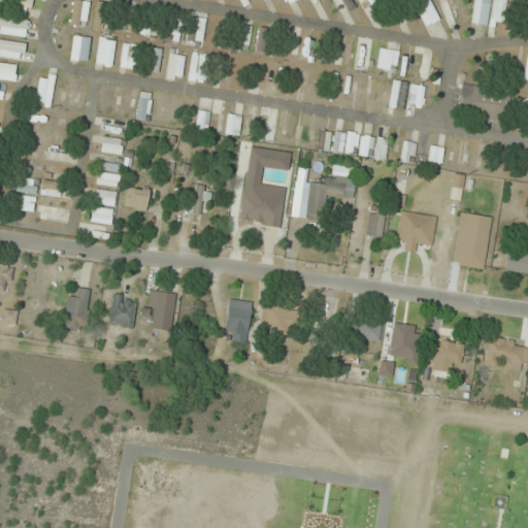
[(0,0),(0,5),(29,14),(32,1),(29,0),(0,0)]
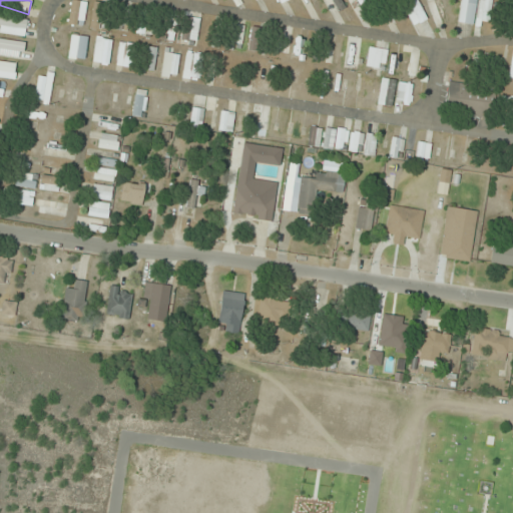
[(87,2),(76,0),(71,0),(67,23),(83,26),(87,2)]
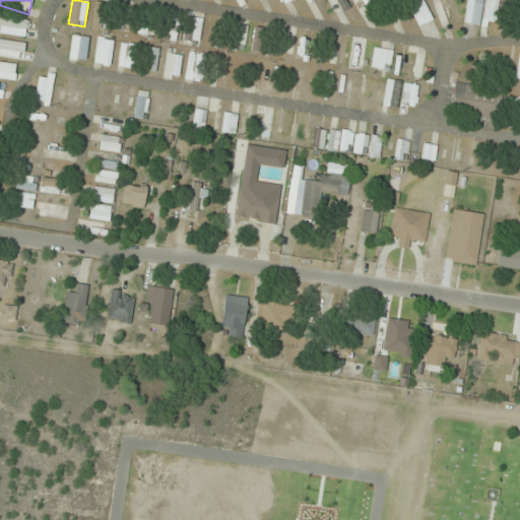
[(304,0),(307,8),(322,2),(321,0),(304,0)]
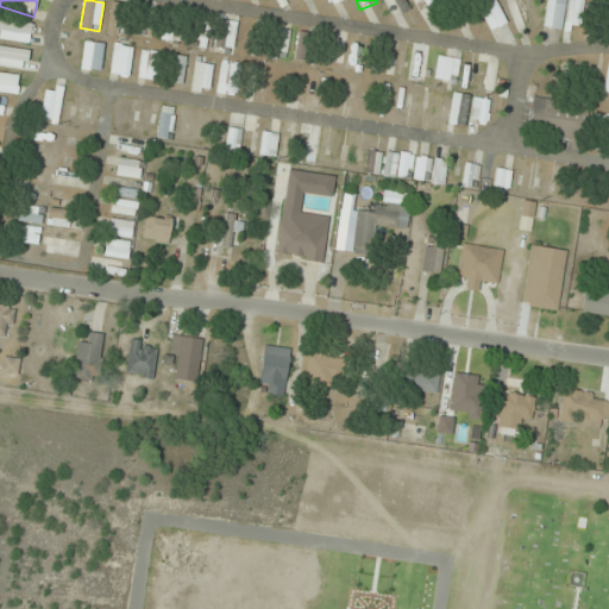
[(383,0),(390,16),(408,8),(403,0),(383,0)]
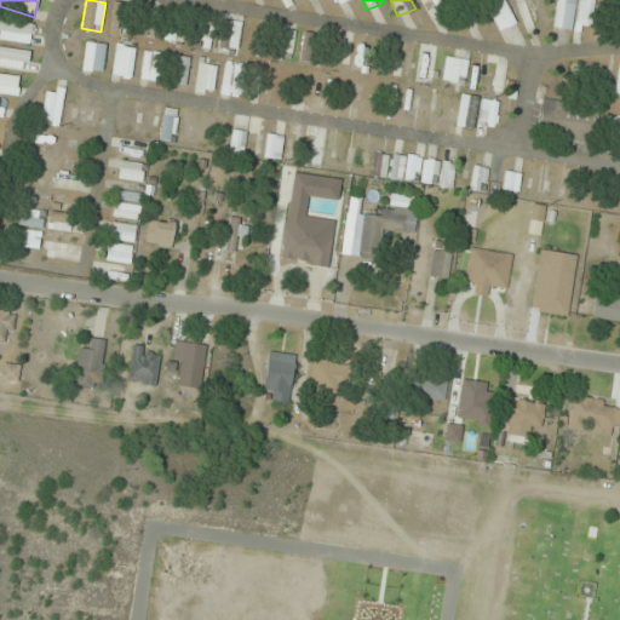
[(420,0),(430,18),(447,10),(441,0),(420,0)]
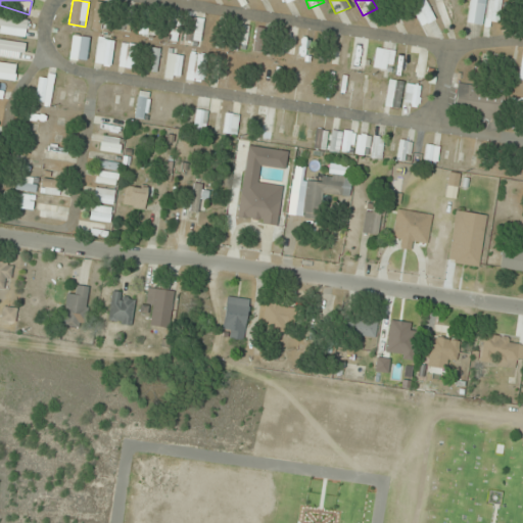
[(383,0),(395,16),(399,13),(393,6),(401,1),(400,0),(383,0)]
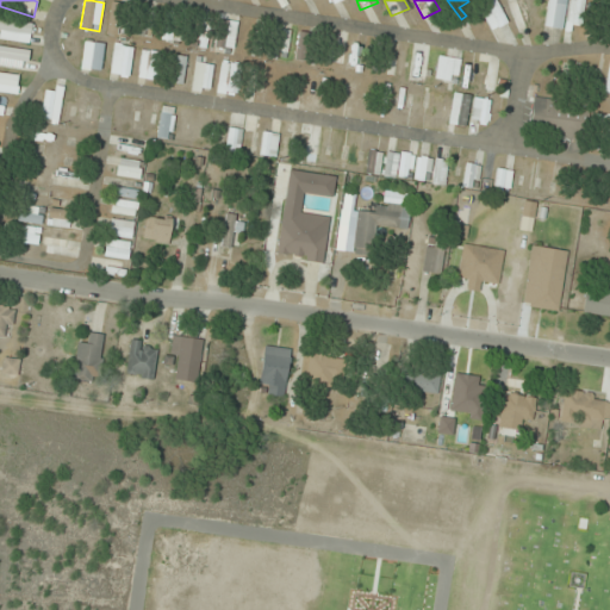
[(508,24),(496,0),(477,0),(491,31),(508,24)]
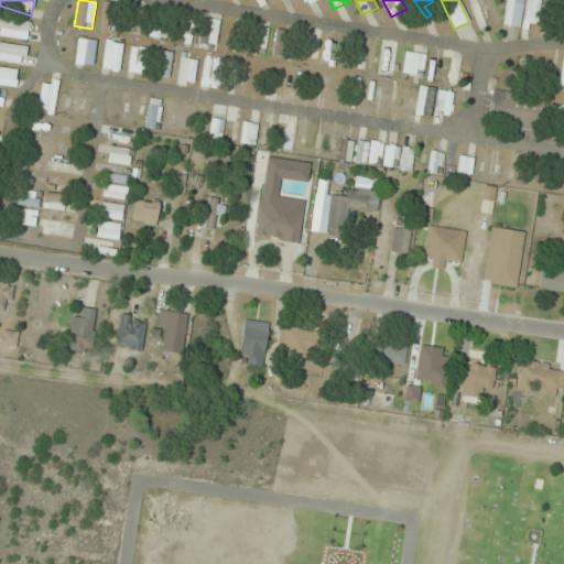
[(478,28),(494,23),(486,0),(469,0),(478,28)]
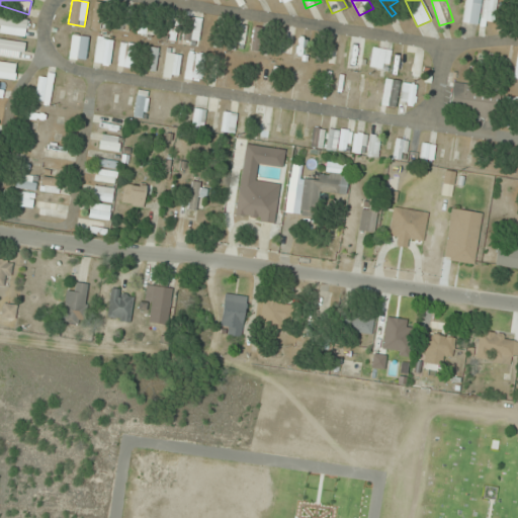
[(480,0),(464,0),(462,22),(479,24),(480,0)]
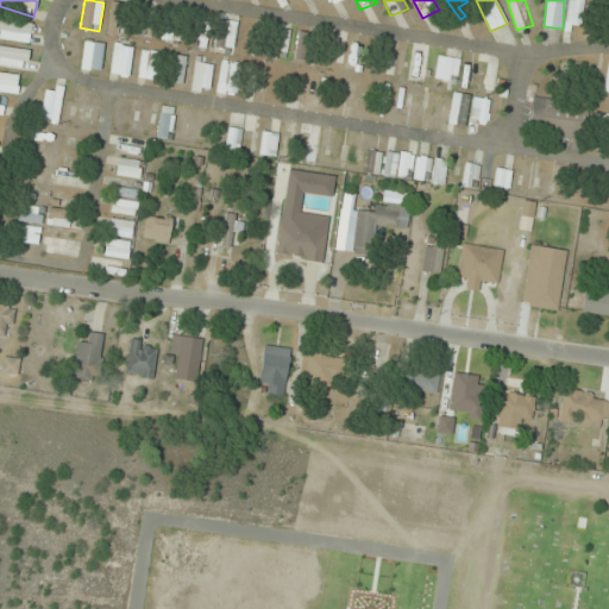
[(569,0),(569,25),(584,25),(583,0),(569,0)]
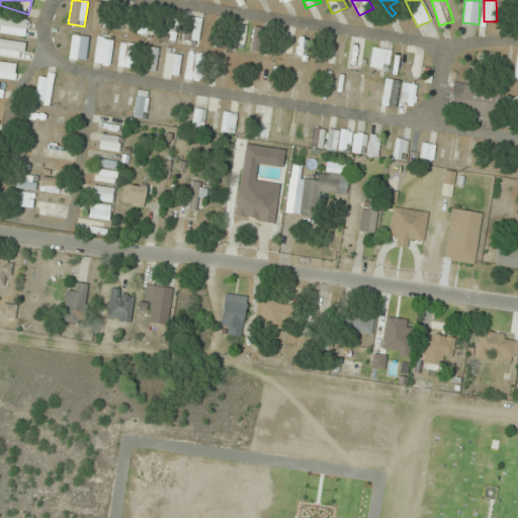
[(106,5),(97,2),(89,27),(98,29),(106,5)]
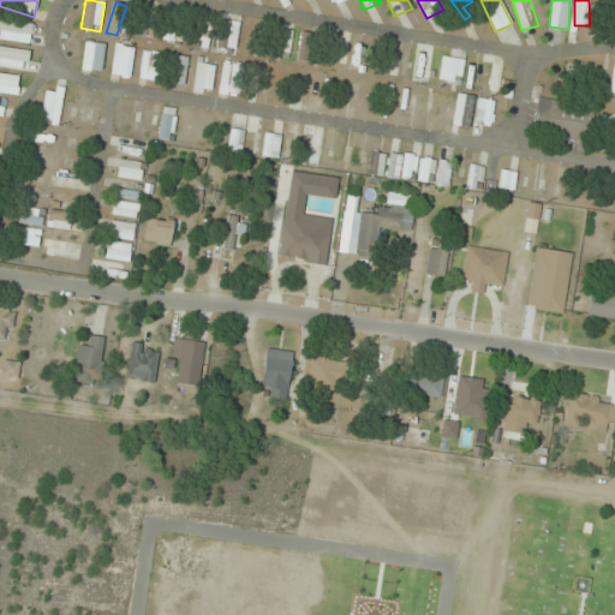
[(150,12),(138,15),(142,37),(155,35),(150,12)]
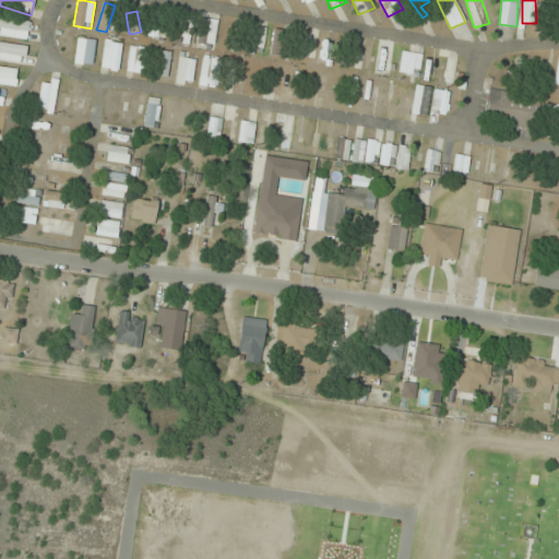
[(171,42),(189,45),(193,18),(177,14),(171,42)]
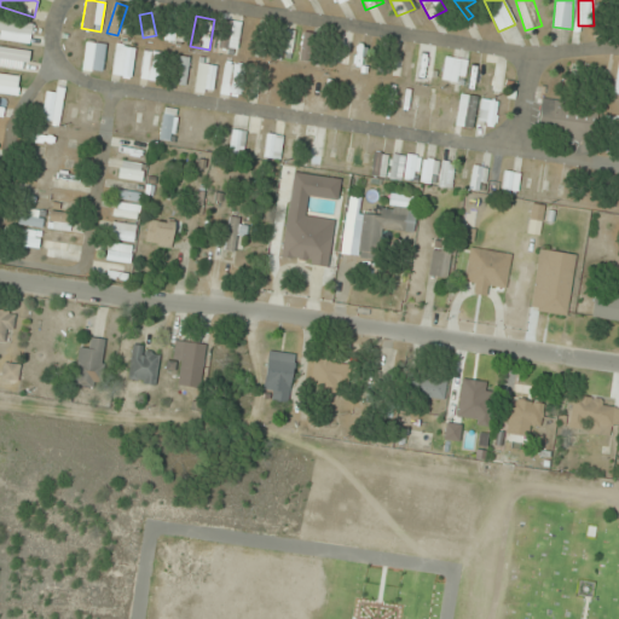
[(33,23),(0,19),(0,40),(30,44),(33,23)]
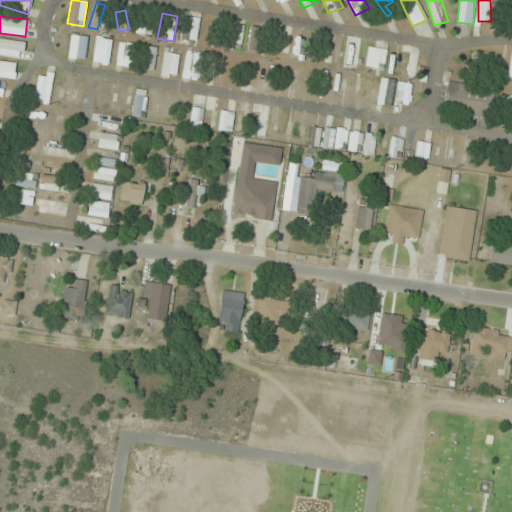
[(136,33),(144,33),(144,17),(136,17),(136,33)]
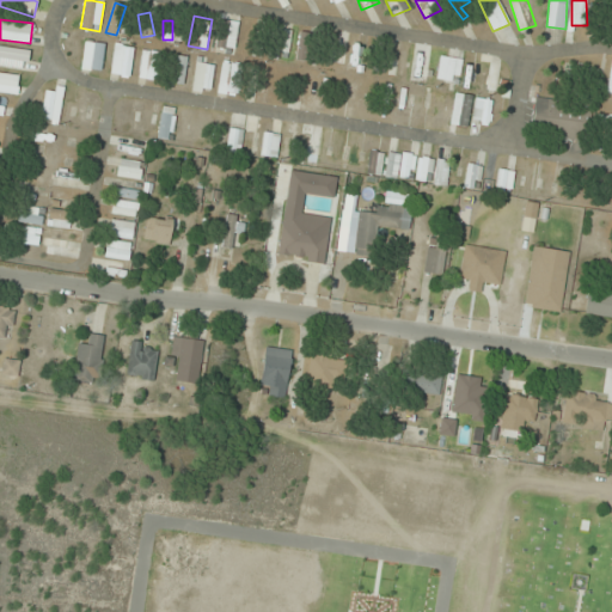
[(237,22),(220,20),(218,48),(234,49),(237,22)]
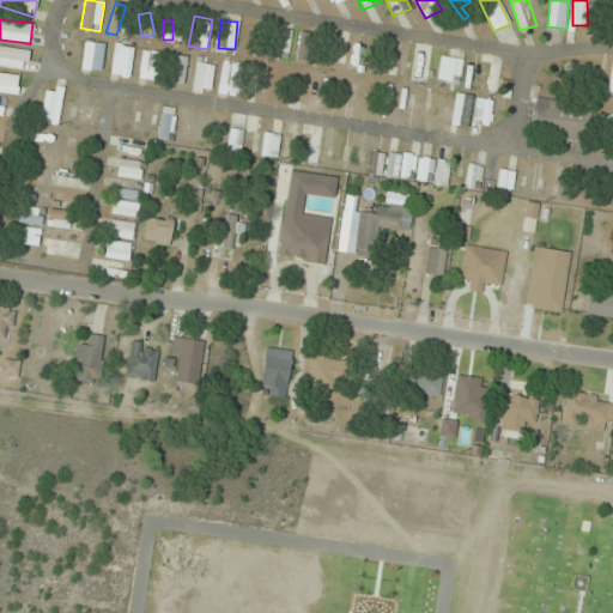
[(314,60),(311,29),(298,30),(299,61),(314,60)]
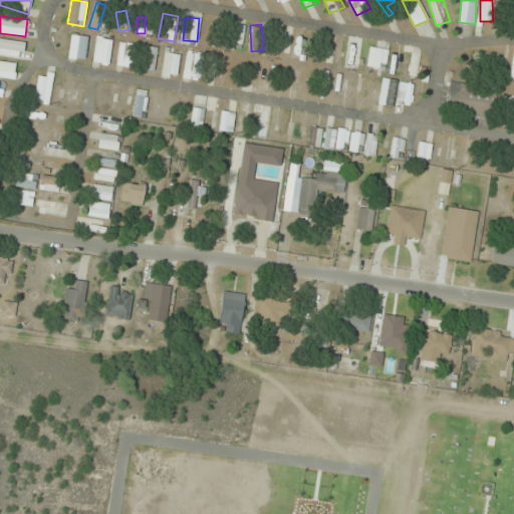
[(223,39),(224,49),(242,48),(241,26),(228,27),(229,38),(223,39)]
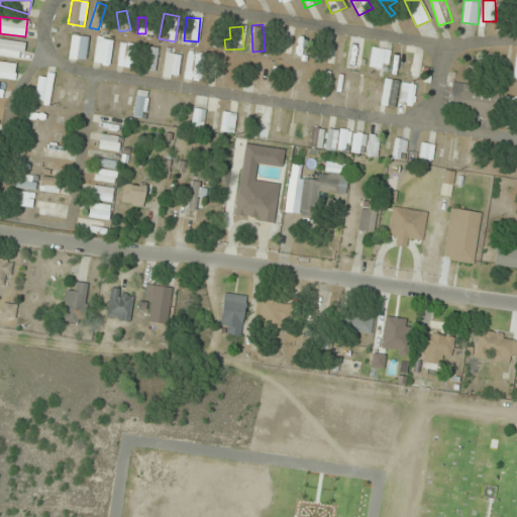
[(292,55),(294,33),(282,32),(280,53),(292,55)]
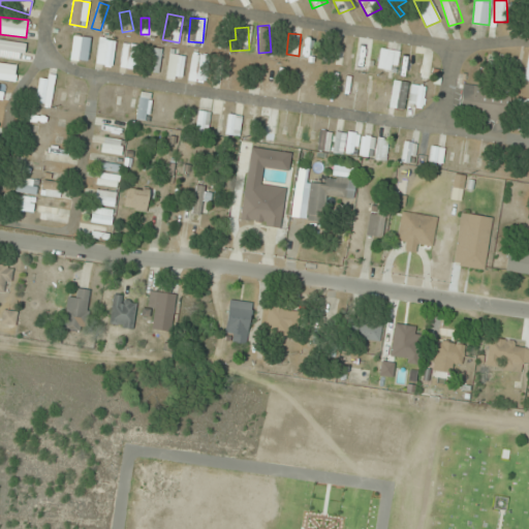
[(88,61),(91,37),(73,35),(70,60),(88,61)]
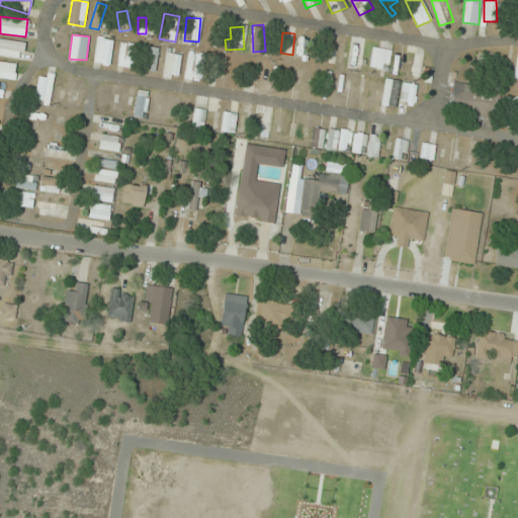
[(93,63),(109,66),(114,40),(98,37),(93,63)]
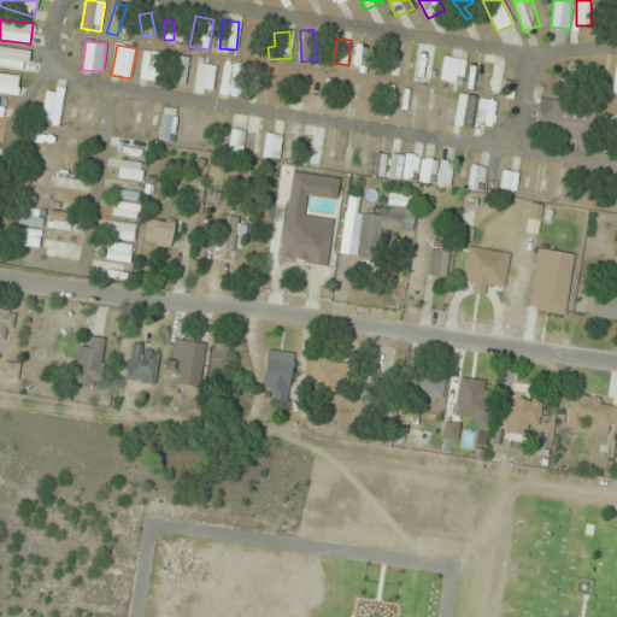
[(0,68),(29,72),(31,51),(0,46),(0,68)]
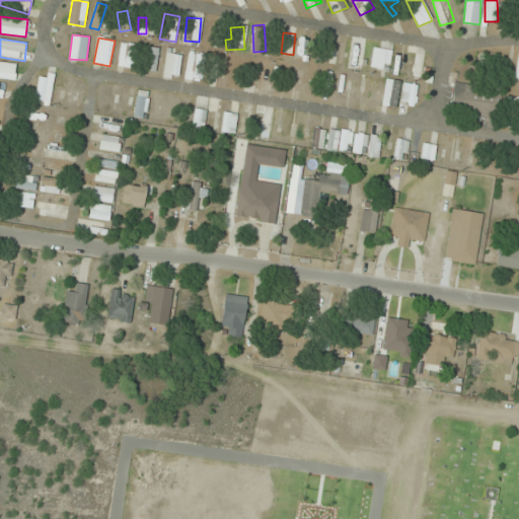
[(133,69),(137,45),(121,42),(118,66),(133,69)]
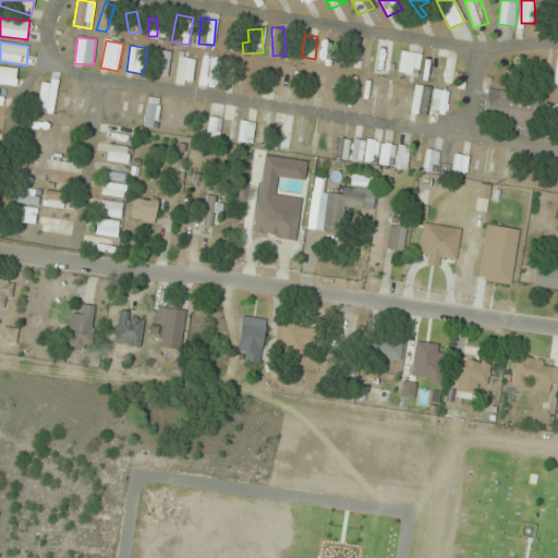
[(171,52),(162,50),(158,75),(168,77),(171,52)]
